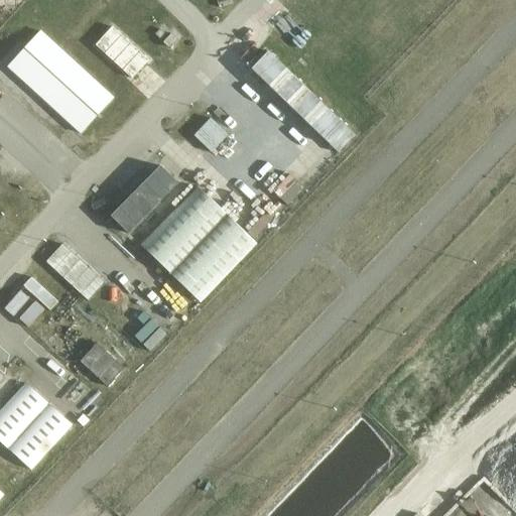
[(112,27),(95,45),(131,79),(147,60),(112,27)]
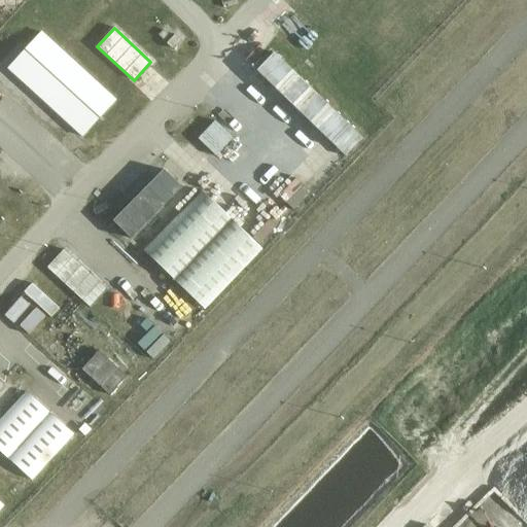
[(81,137),(114,101),(40,33),(7,69),(81,137)]
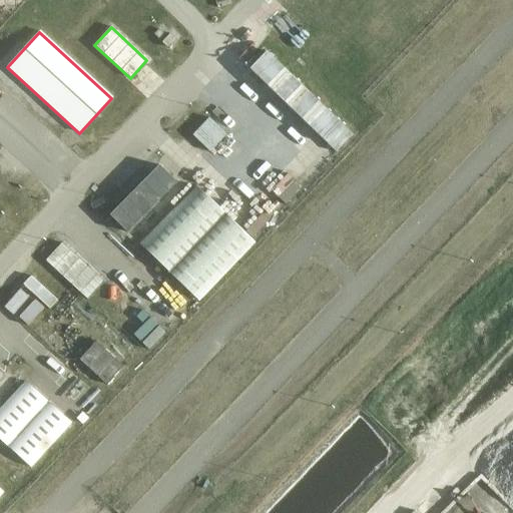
[(167,48),(175,39),(170,34),(166,37),(161,42),(167,48)]
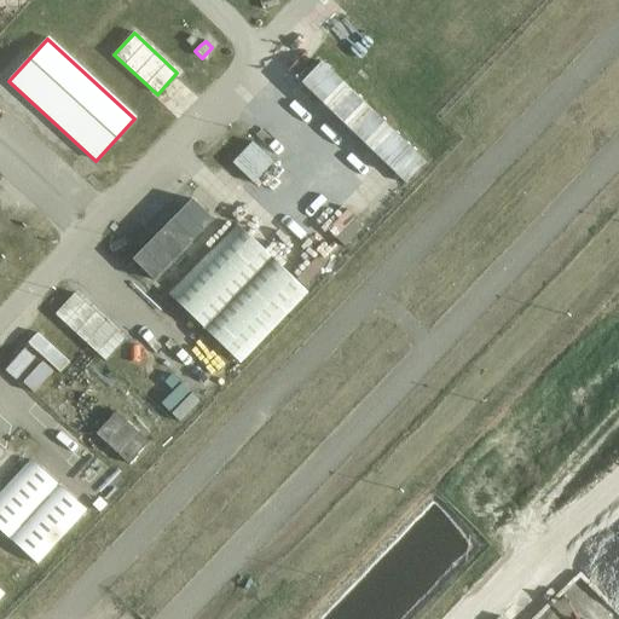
[(320,62),(300,84),(395,175),(404,184),(424,162),(320,62)]
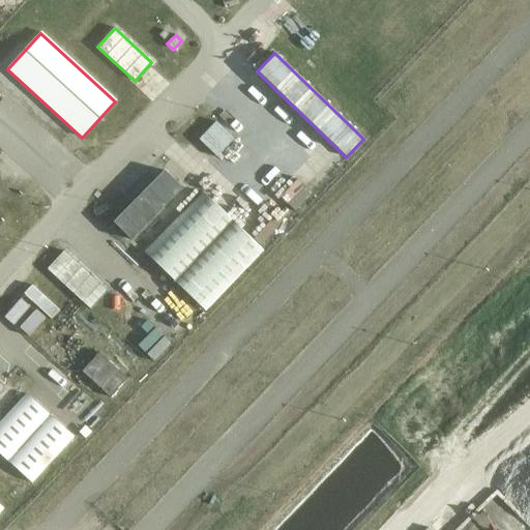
[(215,119),(190,146),(208,163),(234,137),(215,119)]
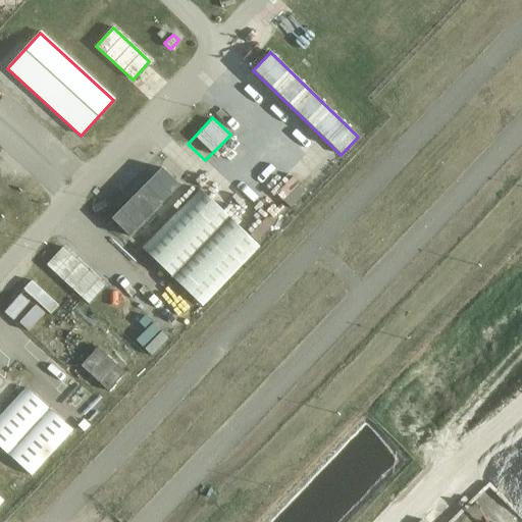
[(28,192),(35,185),(0,153),(0,200),(6,206),(22,188),(28,192)]
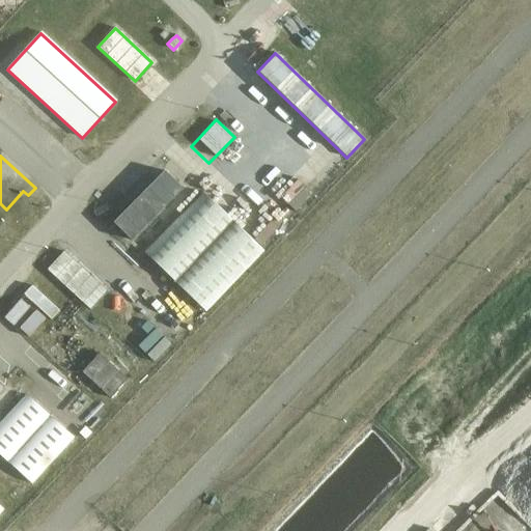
[(164,171),(113,223),(132,241),(183,189),(164,171)]
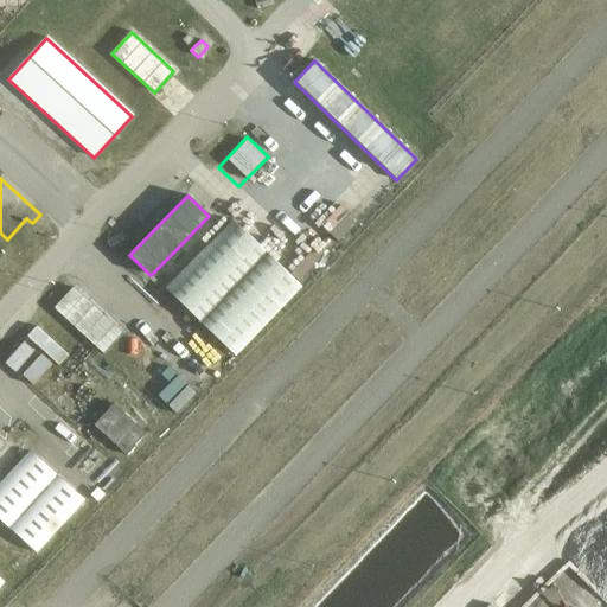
[(235,357),(301,287),(289,275),(231,219),(164,288),(235,357)]
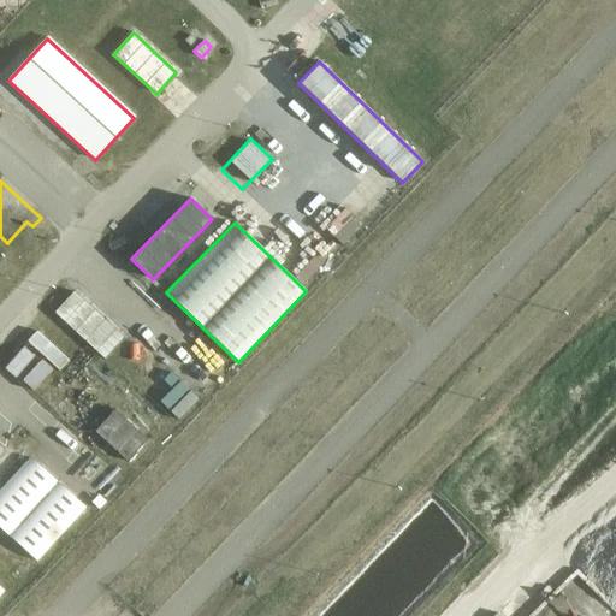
[(107,341),(119,327),(76,288),(52,313),(88,344),(99,333),(107,341)]
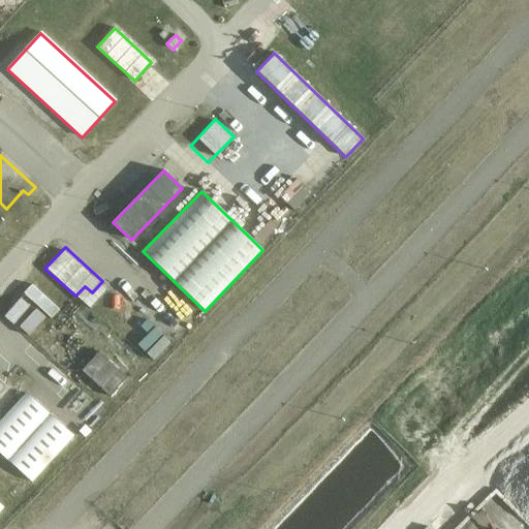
[(154,352),(167,331),(147,318),(134,340),(154,352)]
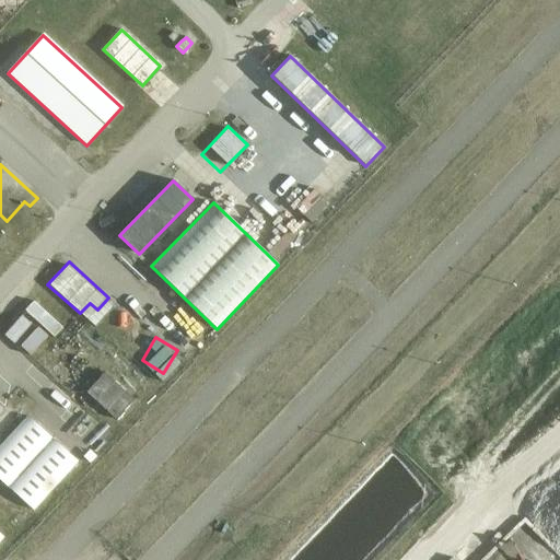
[(116,420),(133,400),(104,373),(86,393),(116,420)]
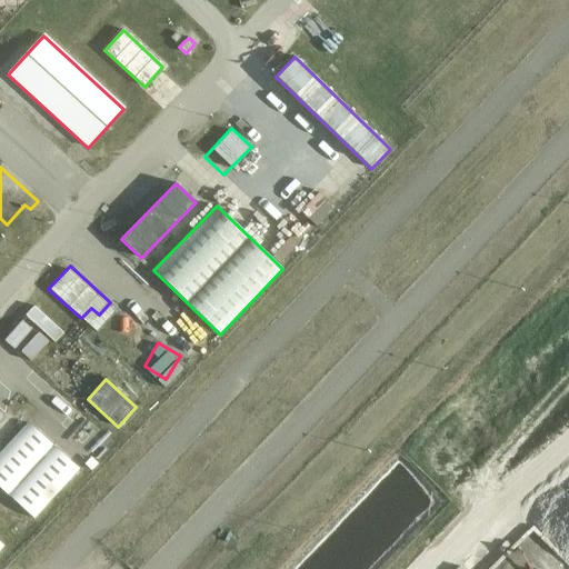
[(28,423),(0,452),(0,488),(33,519),(79,470),(28,423)]
